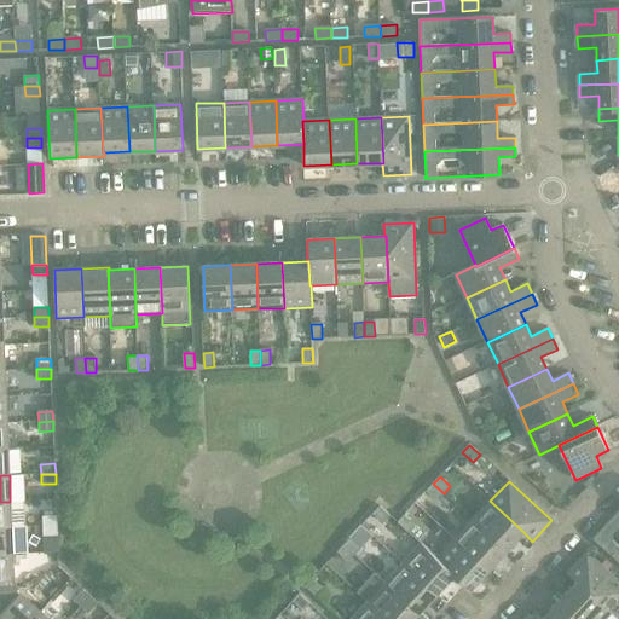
[(444,493),(433,484),(427,491),(437,501),(444,493)]
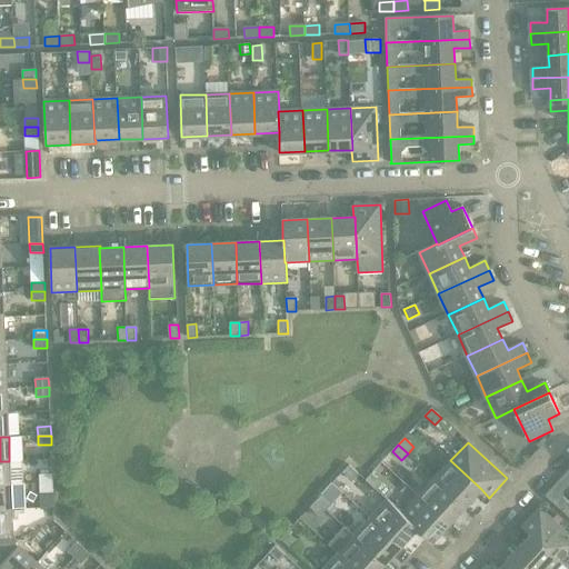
[(450,460),(435,478),(466,507),(481,489),(450,460)]
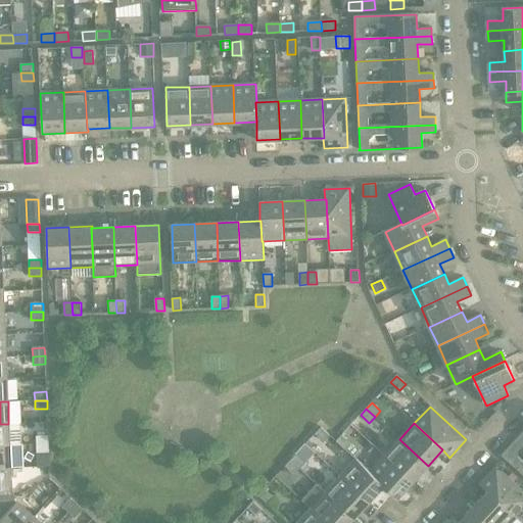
[(8,424),(0,424),(0,445),(9,445),(8,424)]
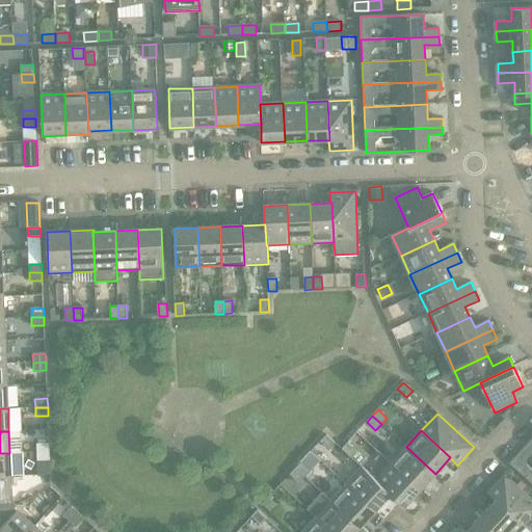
[(326,435),(320,442),(329,450),(336,444),(326,435)]
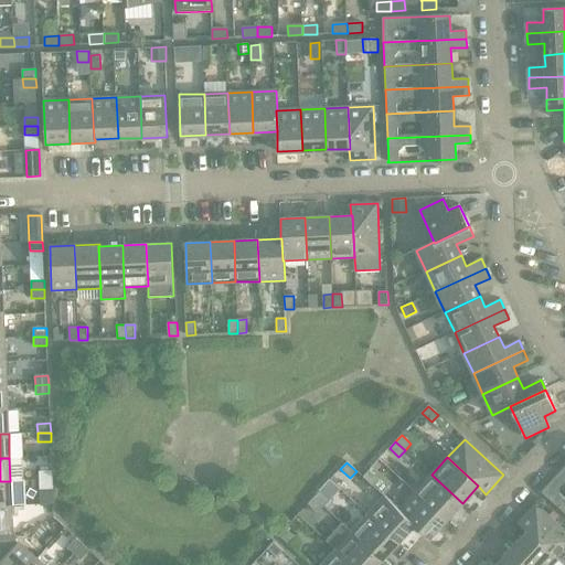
[(543,493),(560,509),(564,502),(564,467),(541,493),(542,493),(543,493)]
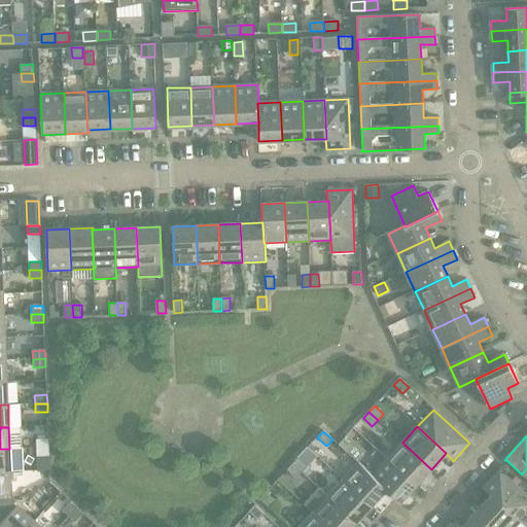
[(339,445),(348,453),(353,447),(344,438),(339,445)]
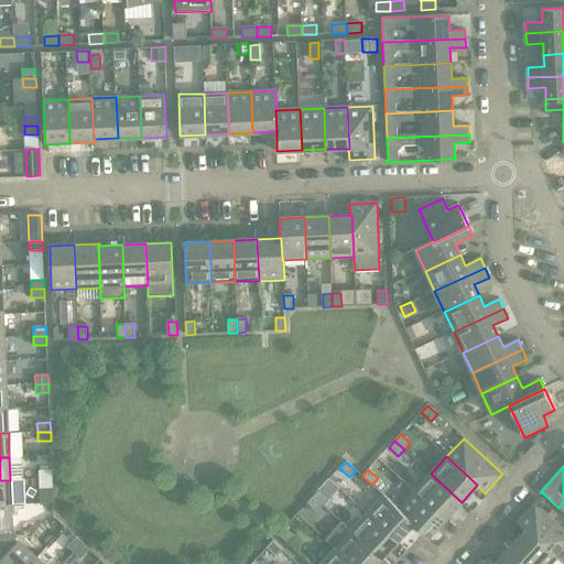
[(39,470),(40,479),(53,479),(52,470),(39,470)]
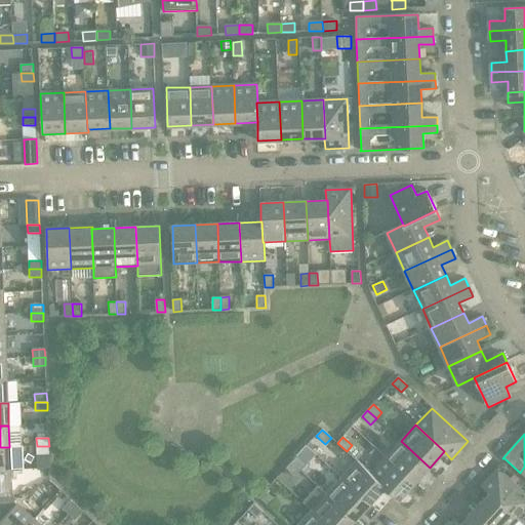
[(401,441),(386,457),(414,483),(430,468),(401,441)]
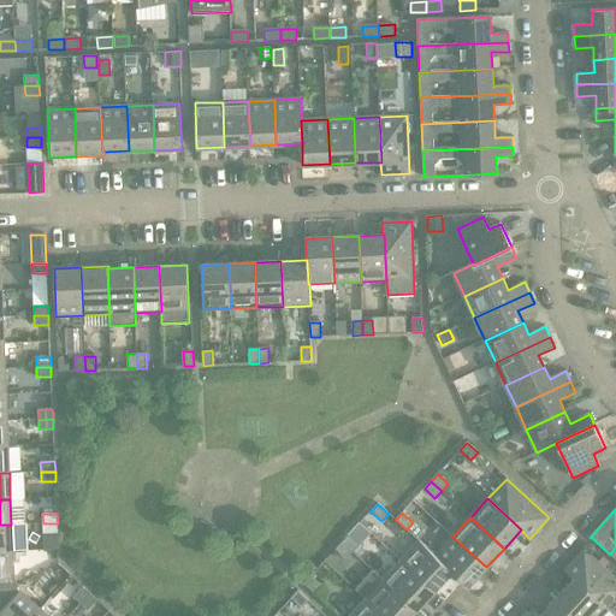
[(58,523),(43,523),(43,533),(58,533),(58,523)]
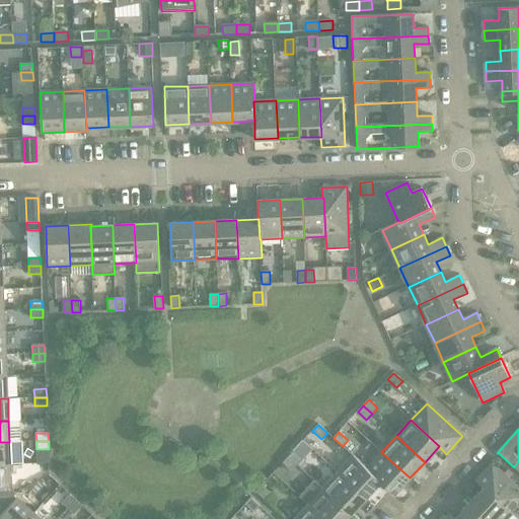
[(0,464),(10,464),(9,442),(0,442),(0,464)]
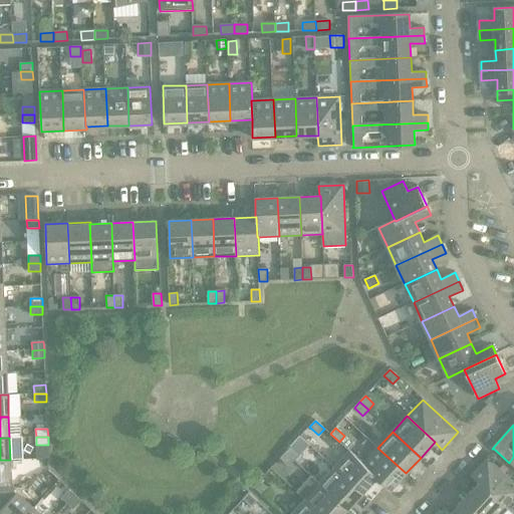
[(291,447),(286,453),(294,461),(300,455),(291,447)]
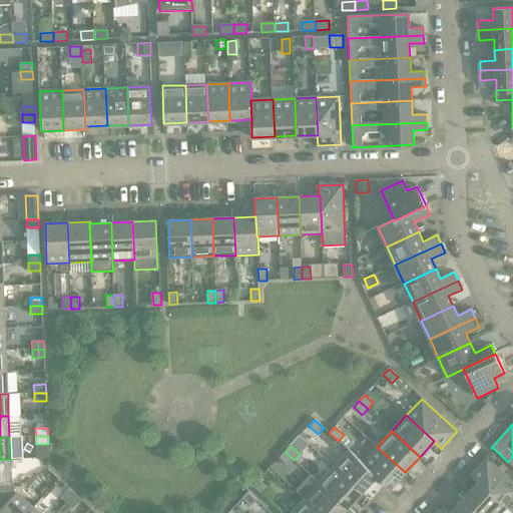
[(377,447),(363,463),(362,463),(377,476),(376,477),(390,489),(405,472),(377,447)]
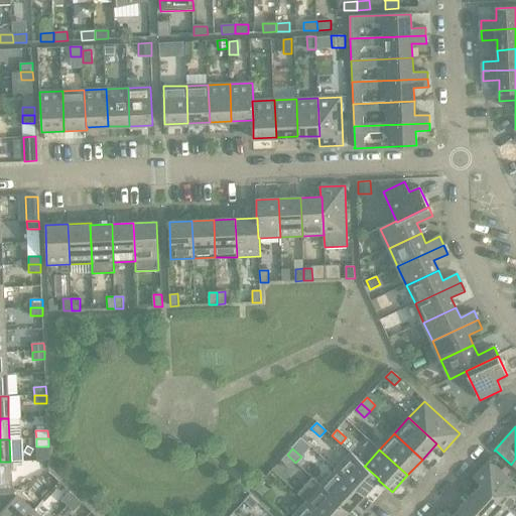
[(352,454),(336,470),(364,496),(378,480),(379,479),(364,466),(365,466),(352,454)]
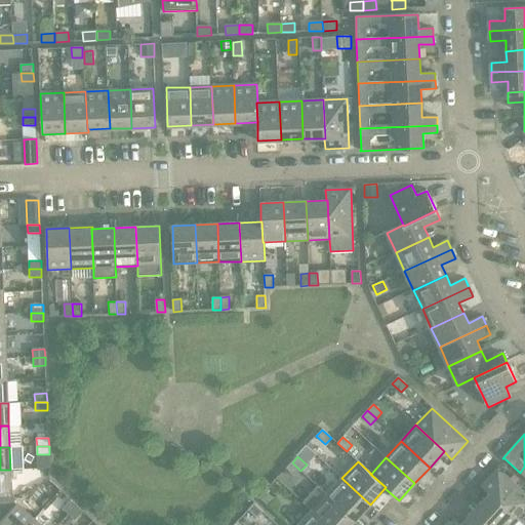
[(300,471),(292,462),(286,469),(295,477),(300,471)]
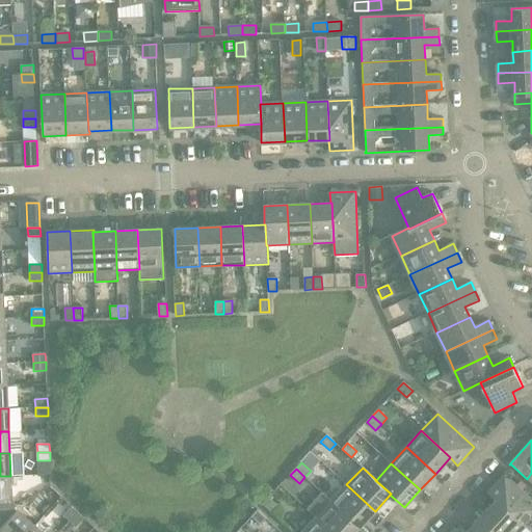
[(488,493),(496,500),(497,500),(526,526),(531,531),(531,500),(504,475),(488,493)]
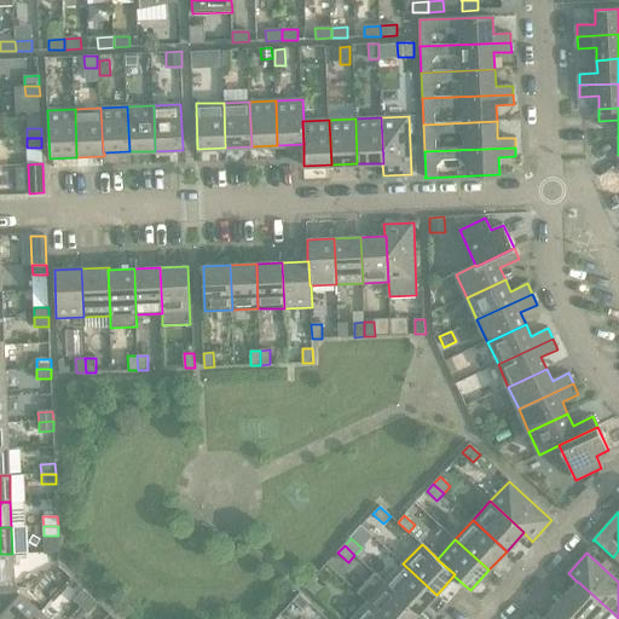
[(12,554),(0,554),(0,595),(17,588),(13,582),(12,554)]
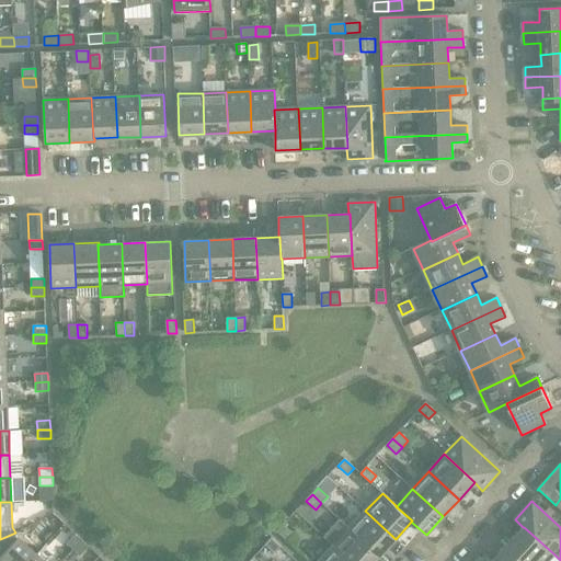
[(365,511),(350,528),(379,556),(396,539),(365,511)]
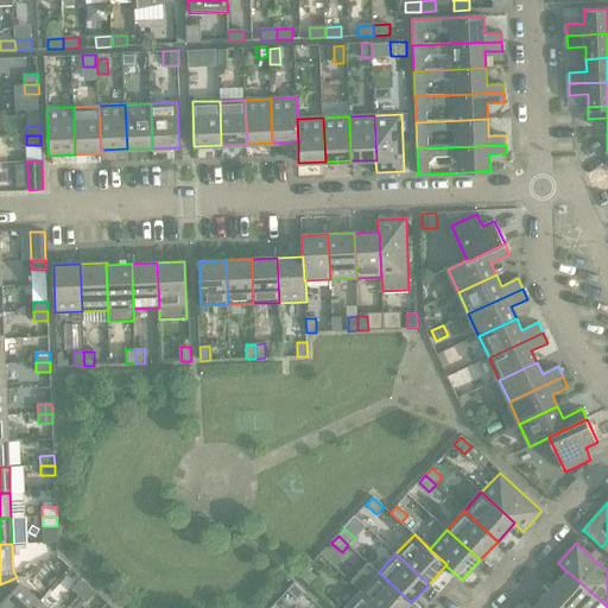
[(352,582),(361,591),(379,607),(406,607),(411,602),(379,572),(368,563),(352,582)]
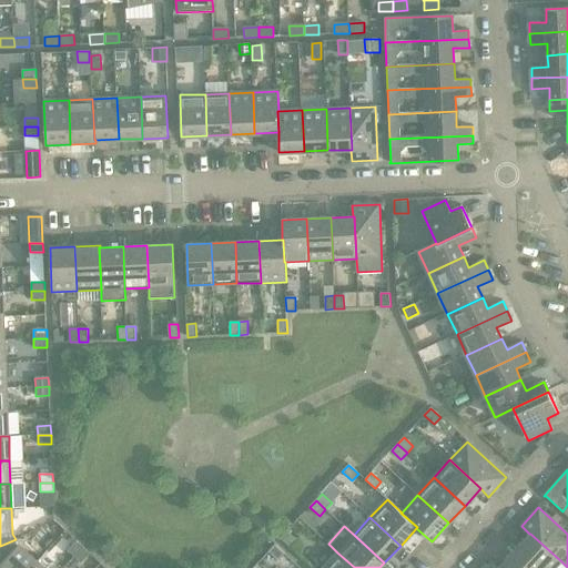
[(281,538),(291,547),(296,540),(287,531),(281,538)]
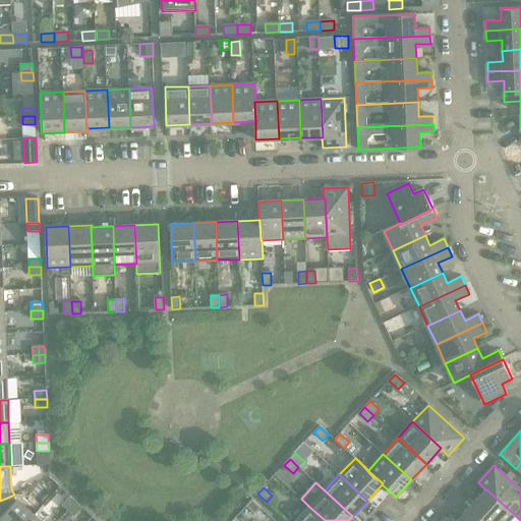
[(485,489),(471,506),(487,520),(509,520),(515,515),(486,489),(485,489)]
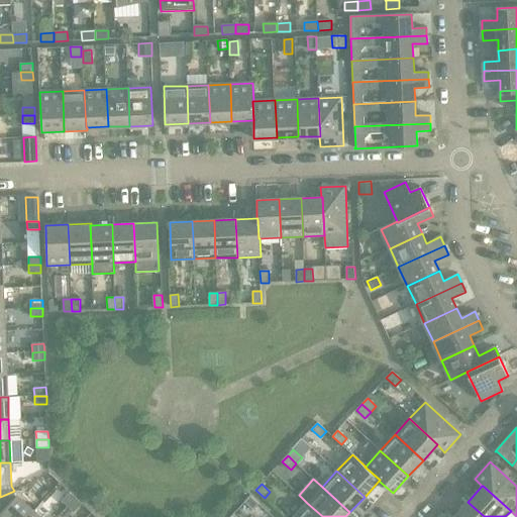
[(14,491),(0,497),(0,516),(28,516),(33,512),(16,496),(14,491)]
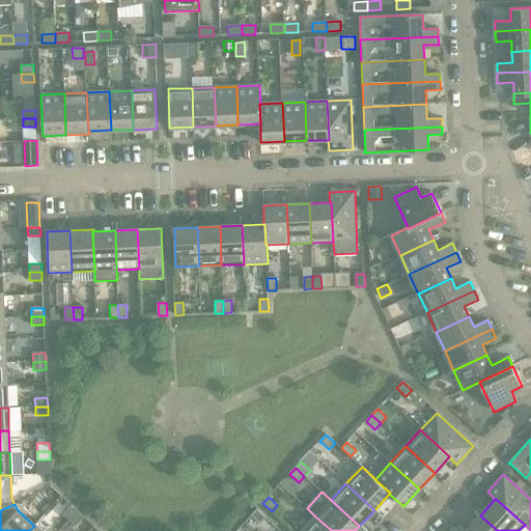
[(63,514),(70,521),(78,511),(72,505),(63,514)]
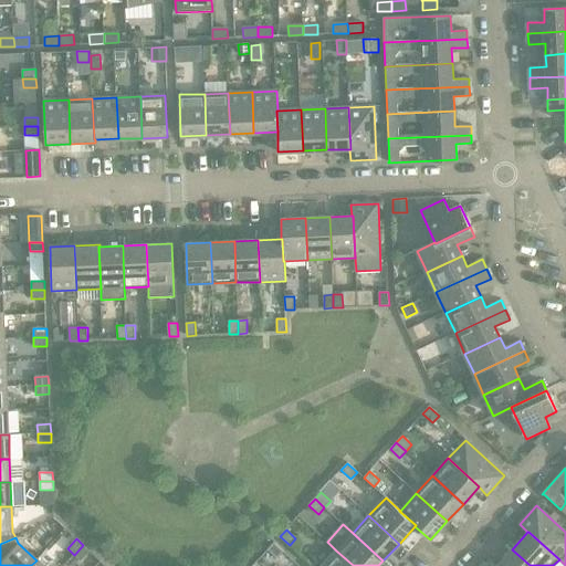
[(274,543),(268,549),(278,558),(283,552),(274,543)]
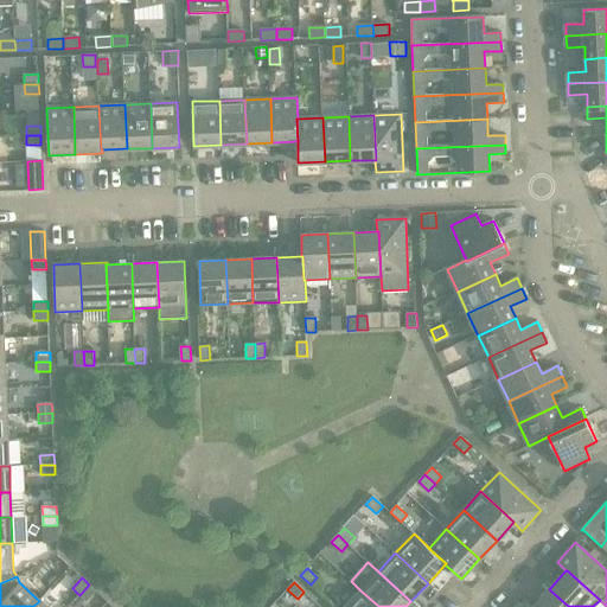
[(89,585),(80,595),(87,601),(96,592),(89,585)]
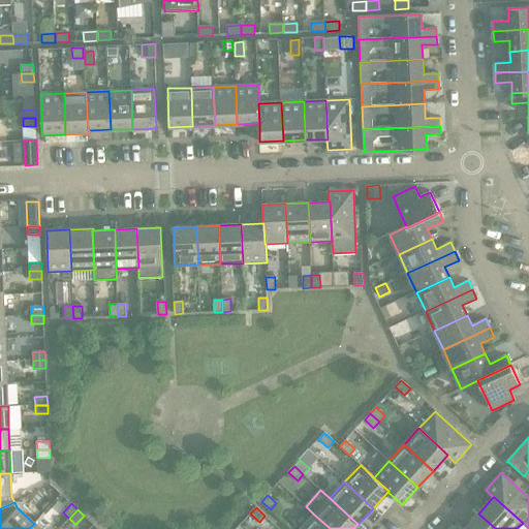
[(495,528),(478,514),(464,528),(495,528)]
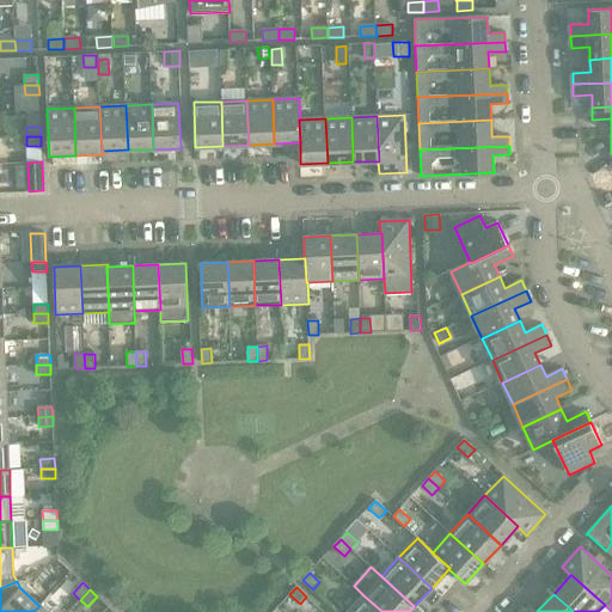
[(381,611),(363,595),(348,611),(381,611)]
